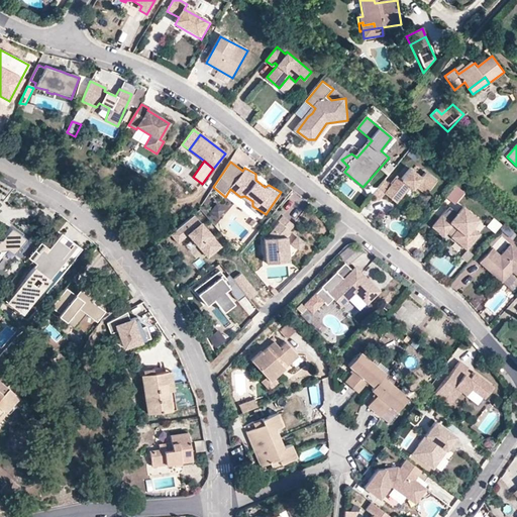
[(386,180),(374,194),(380,199),(386,193),(398,202),(411,185),(413,188),(416,185),(426,193),(437,179),(426,171),(422,176),(411,168),(402,178),(399,175),(392,184),(386,180)]
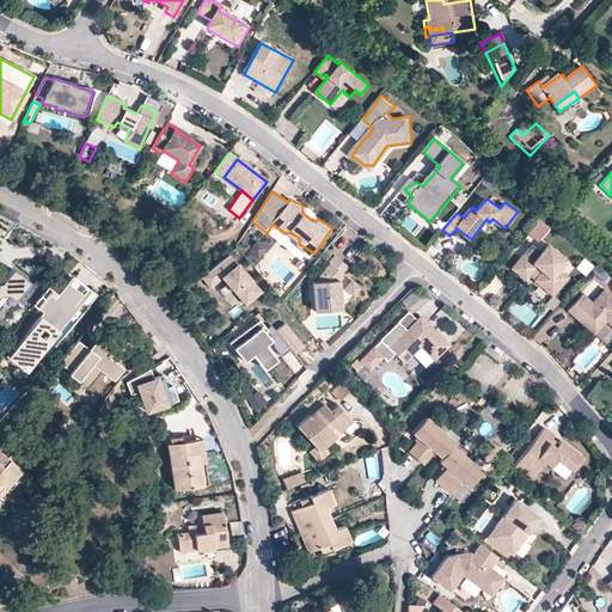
[(0,234),(5,239),(17,222),(0,212),(0,234)]
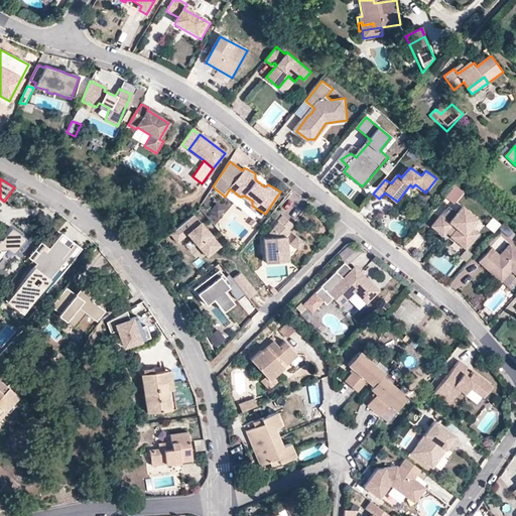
[(453,203),(463,189),(454,183),(444,197),(453,203)]
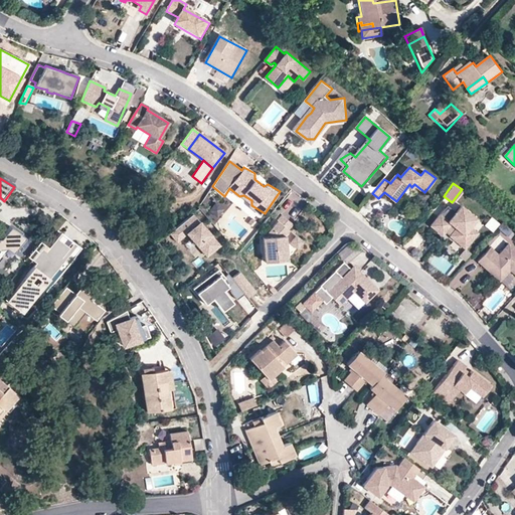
[(462,203),(457,210),(461,214),(466,207),(462,203)]
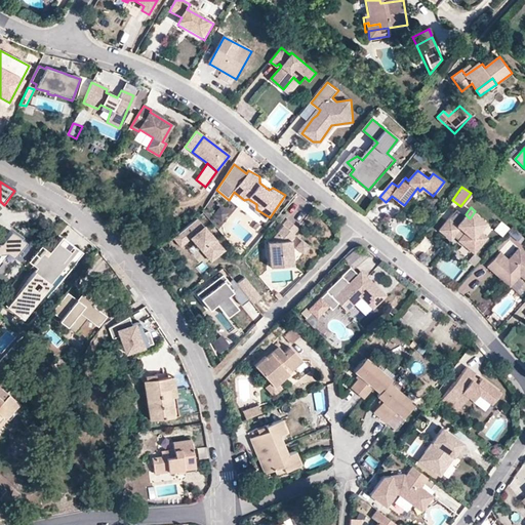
[(470,218),(466,214),(457,208),(440,229),(451,238),(457,232),(461,236),(459,239),(475,252),(488,236),(480,230),(486,220),(475,211),(470,218)]
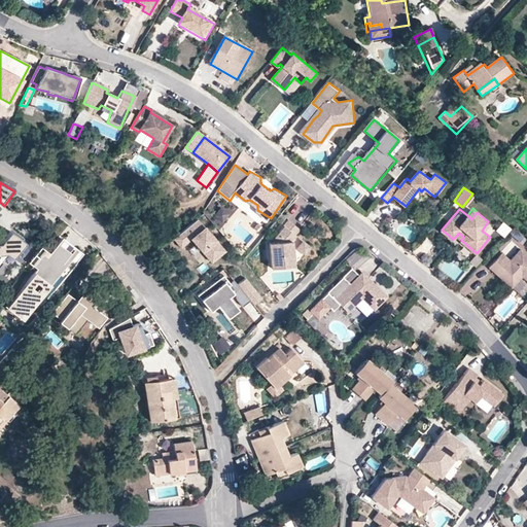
[(225,250),(197,217),(173,238),(180,247),(189,239),(210,264),(225,250)]
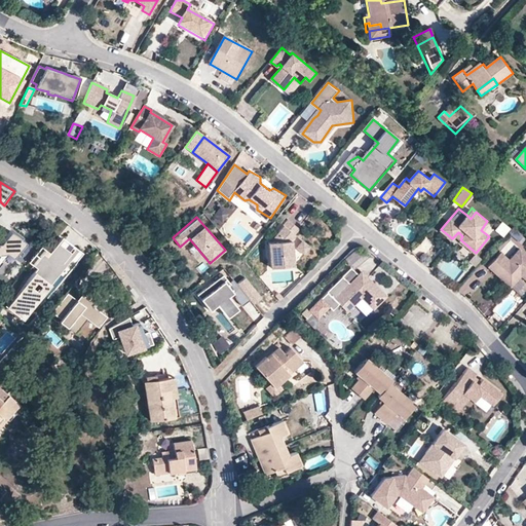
[(294,267),(291,240),(300,230),(289,220),(274,236),(275,242),(269,242),(271,269),(294,267)]
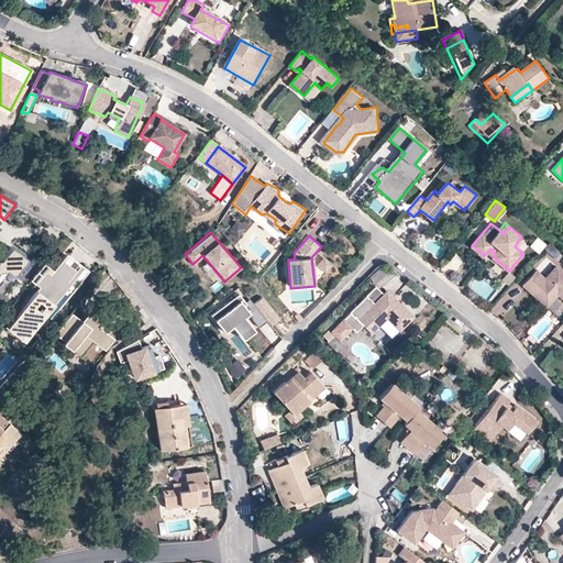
[(529,245),(539,251),(544,241),(534,235),(529,245)]
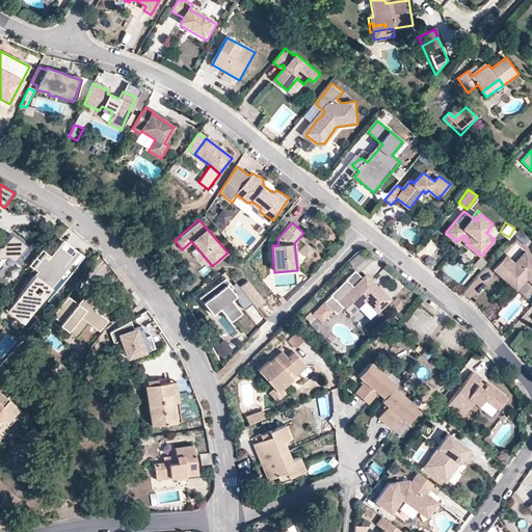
[(25,243),(9,233),(1,244),(0,244),(0,255),(6,254),(12,259),(25,243)]
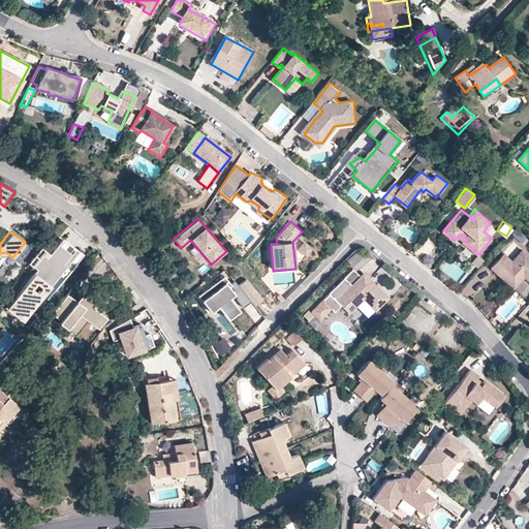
[(70,250),(74,245),(62,236),(58,241),(70,250)]
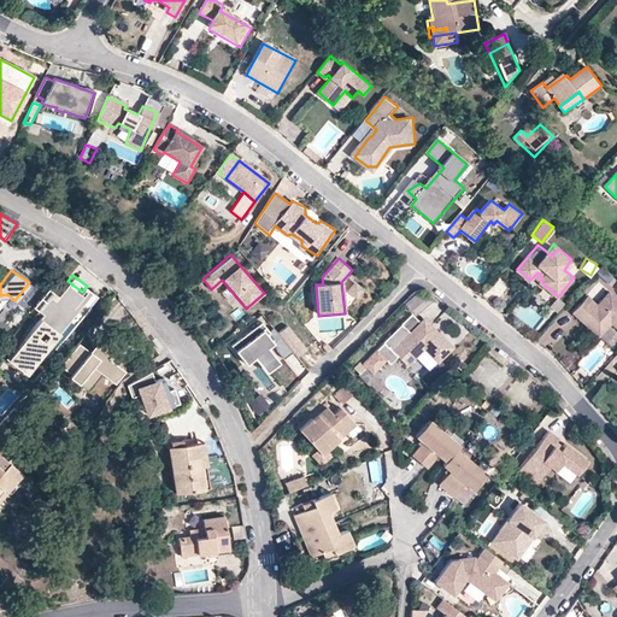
[(90,288),(87,286),(82,292),(68,281),(58,293),(54,298),(50,293),(40,307),(43,311),(7,357),(17,364),(18,362),(29,370),(48,346),(60,330),(59,329),(90,288)]
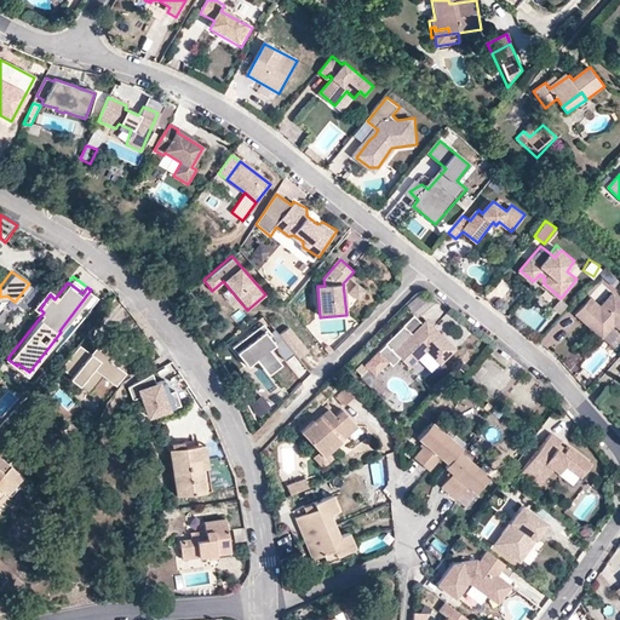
[(366,290),(356,283),(350,292),(360,299),(366,290)]
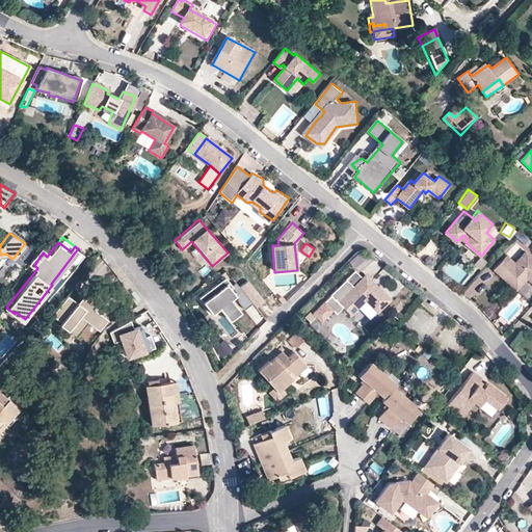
[(507,253),(511,257),(521,247),(515,243),(507,253)]
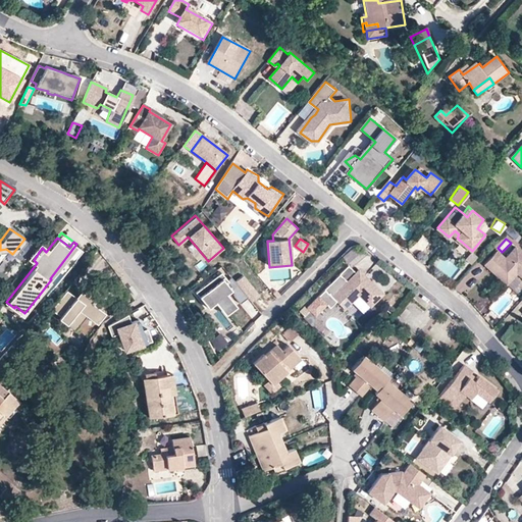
[(46,252),(49,248),(41,241),(29,256),(34,260),(42,248),(46,252)]
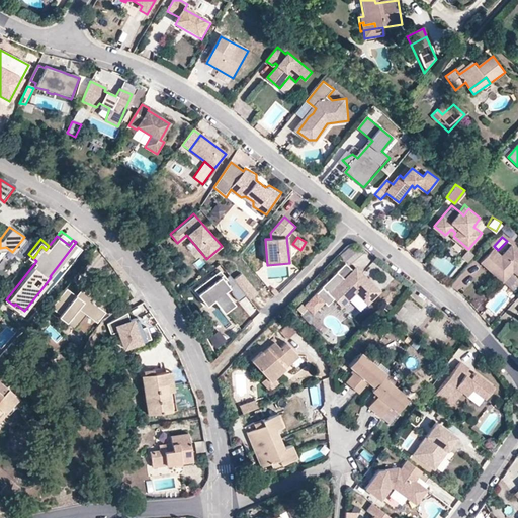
[(81,246),(76,242),(50,276),(51,277),(40,290),(44,293),(81,246)]
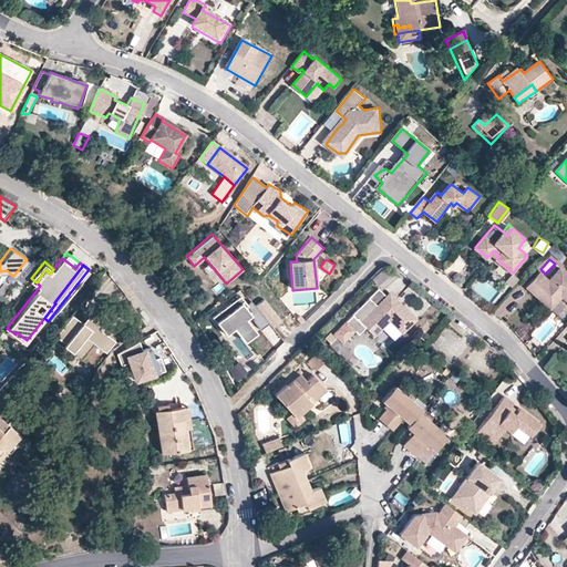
[(560,295),(563,297),(566,301),(566,274),(560,268),(549,280),(540,272),(526,288),(549,307),(560,295)]
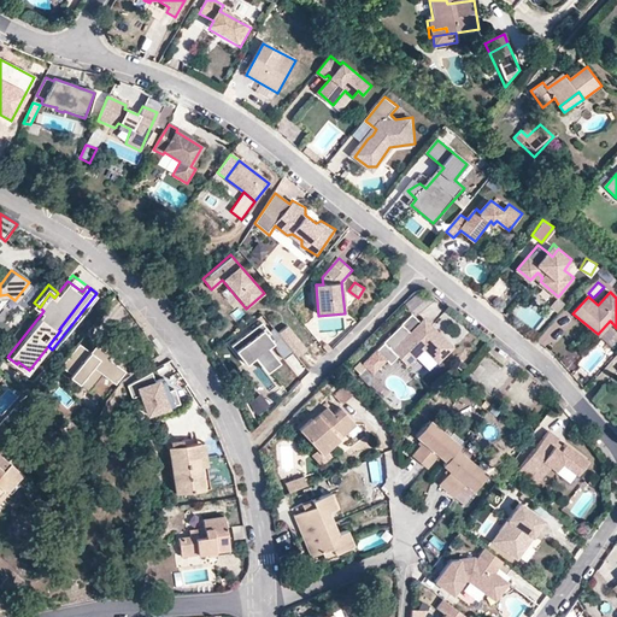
[(440,365),(454,350),(427,322),(423,325),(413,316),(364,365),(368,369),(375,375),(388,363),(392,366),(400,359),(410,369),(427,352),(440,365)]
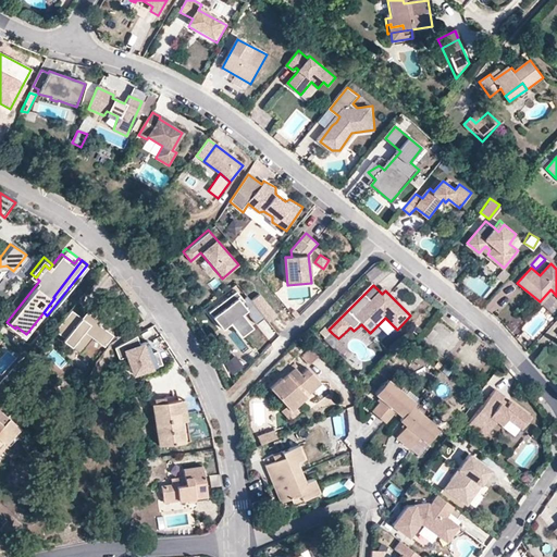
[(208,308),(212,313),(237,295),(245,307),(249,304),(236,287),(208,308)]
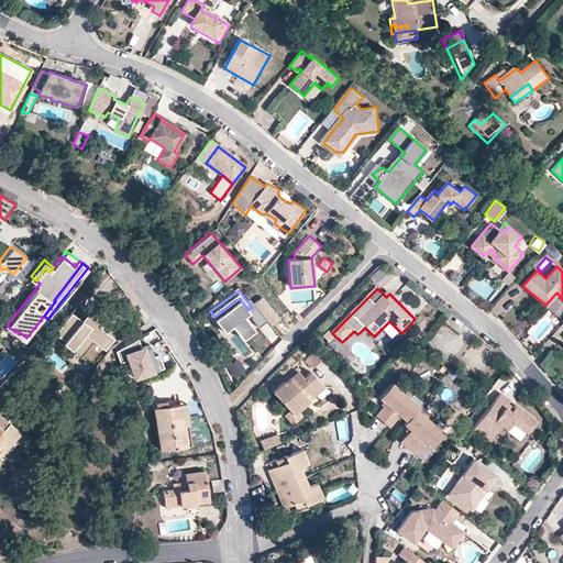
[(548,308),(559,295),(556,293),(545,305),(548,308)]
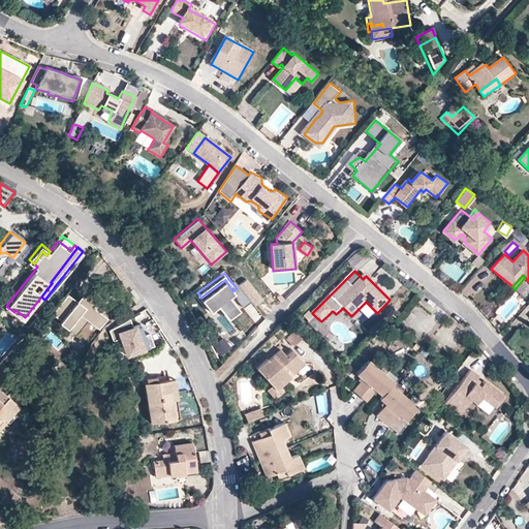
[(470,294),(480,282),(474,277),(464,289),(470,294)]
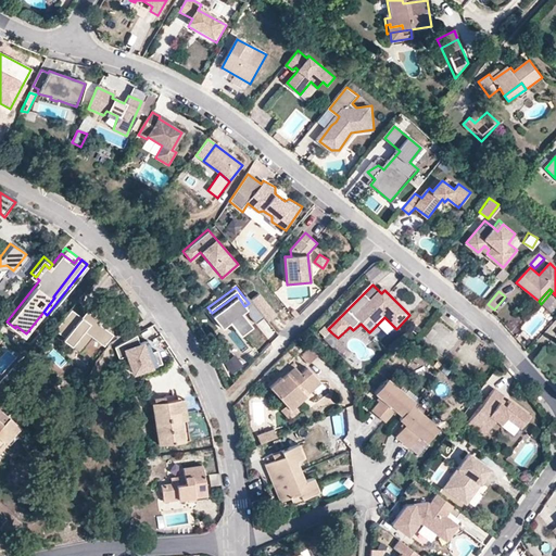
[(237,294),(212,313),(220,326),(229,319),(240,333),(251,325),(240,312),(245,307),(244,306),(237,294)]
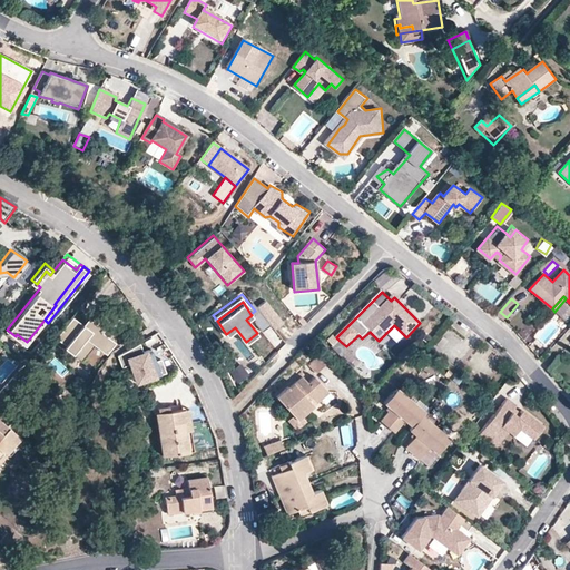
[(81,320),(71,313),(55,337),(82,357),(94,342),(104,350),(112,336),(97,325),(99,322),(87,313),(81,320)]
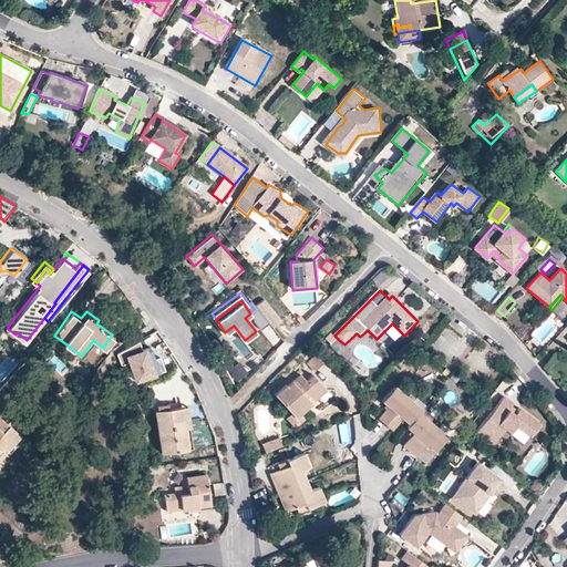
[(327,339),(331,344),(338,339),(332,333),(327,339)]
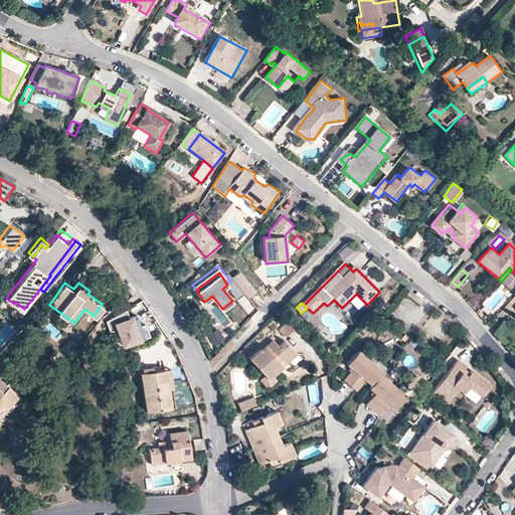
[(312,326),(313,313),(307,308),(301,313),(300,314),(312,326)]
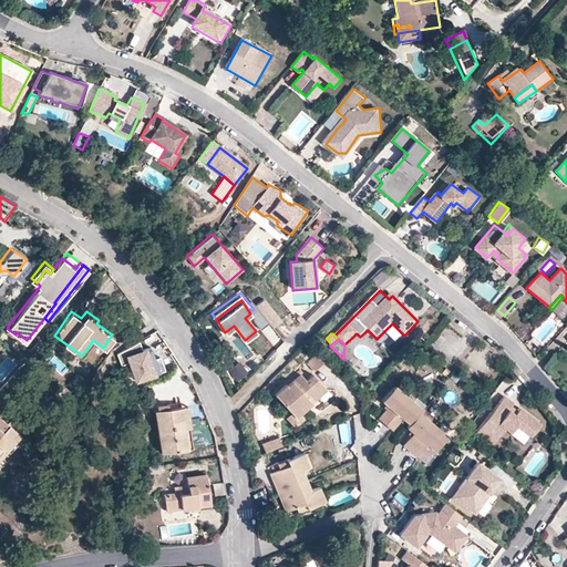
[(134,343),(117,353),(121,363),(130,360),(135,379),(158,371),(153,357),(150,346),(142,349),(136,350),(134,343)]
